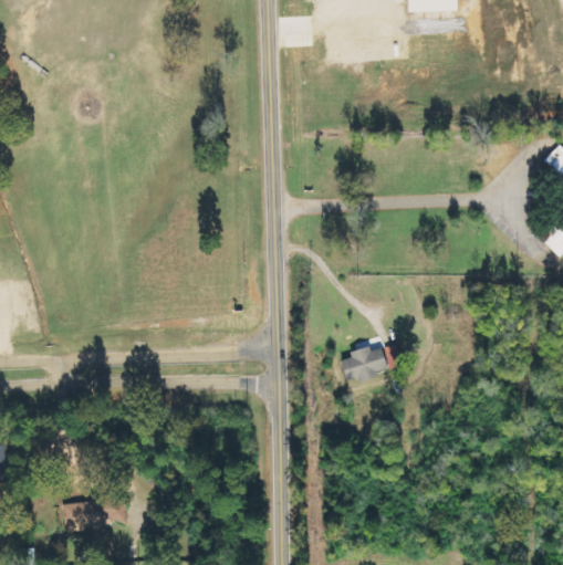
[(409,0),(410,12),(459,10),(458,0),(409,0)]
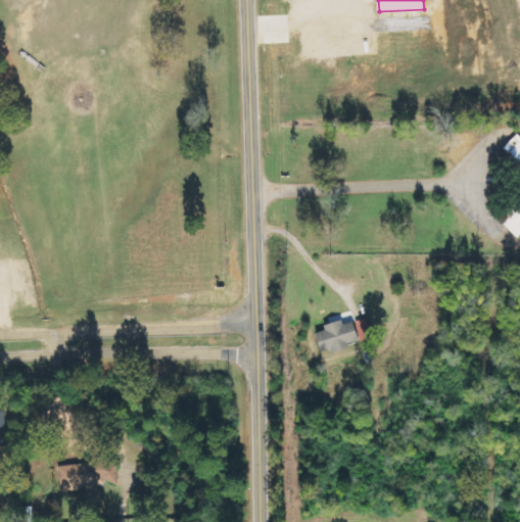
[(519,136),(517,133),(503,147),(519,164),(519,205),(503,224),(517,238),(519,234),(519,136)]
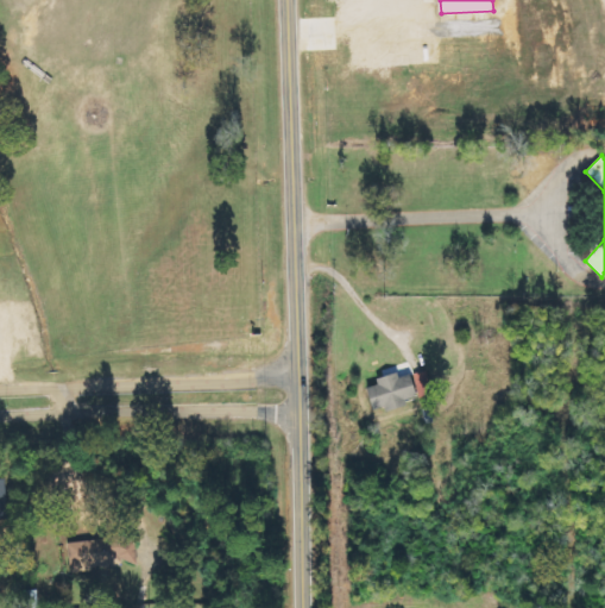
[(414,373),(417,402),(430,400),(427,371),(414,373)]
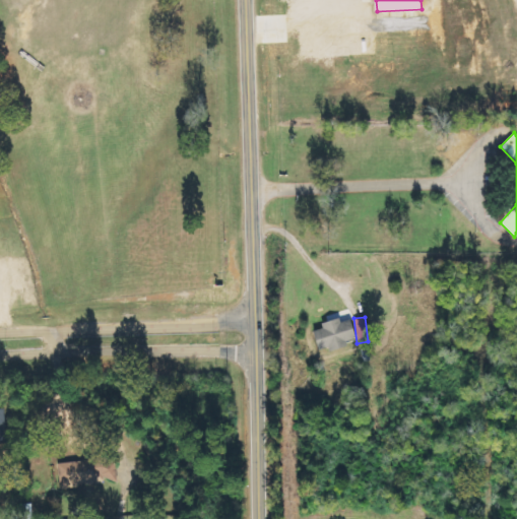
[(350,319),(340,322),(340,320),(313,327),(319,349),(329,346),(330,351),(347,347),(345,341),(356,339),(350,319)]
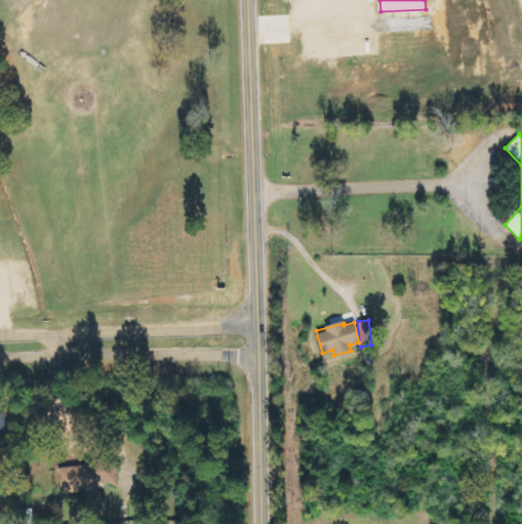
[(58,490),(118,487),(116,462),(57,467),(58,490)]
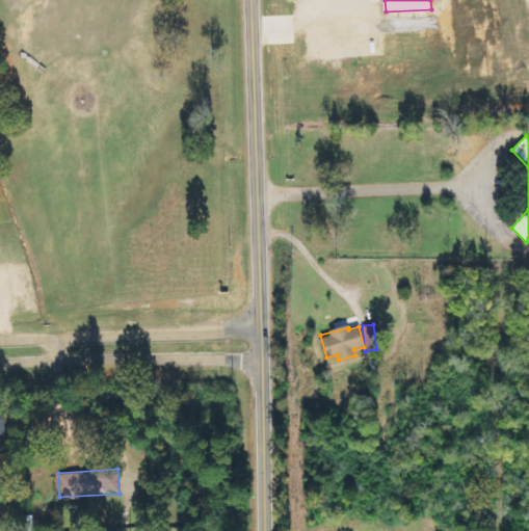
All buildings are outlined.
